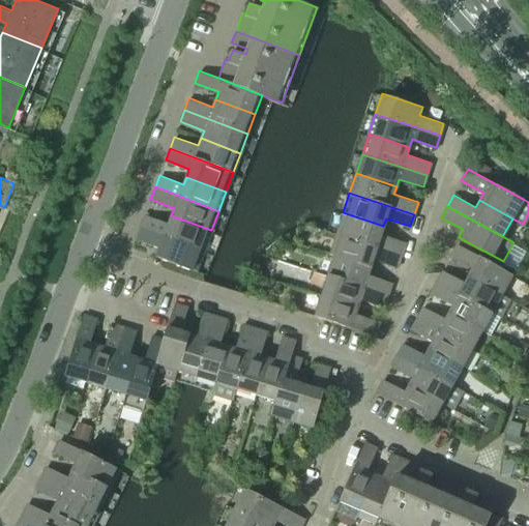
[(381,234),(383,226),(343,212),(336,232),(402,254),(405,241),(381,234)]
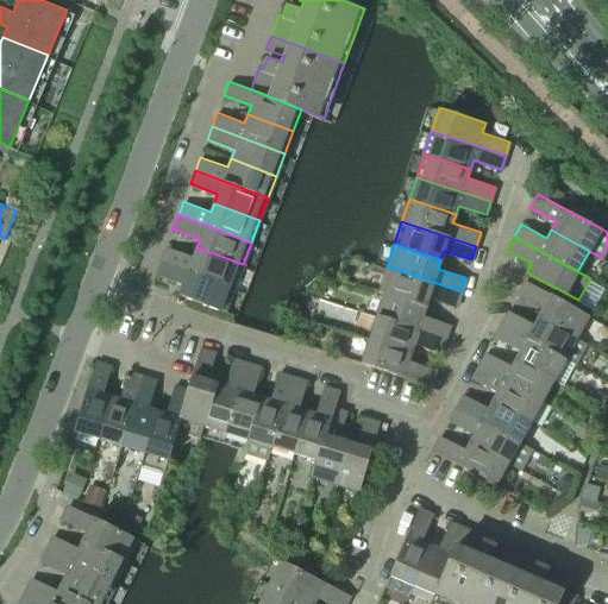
[(234,287),(243,264),(196,247),(194,256),(167,245),(161,259),(234,287)]
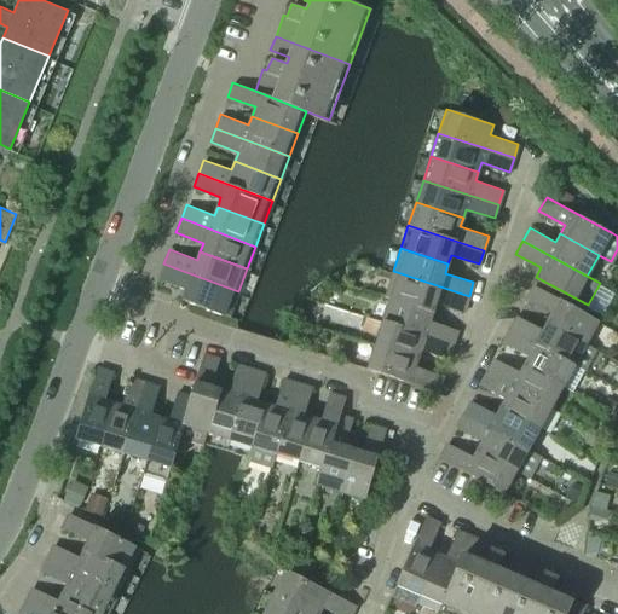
[(230,316),(238,291),(163,264),(159,277),(186,288),(183,297),(230,316)]
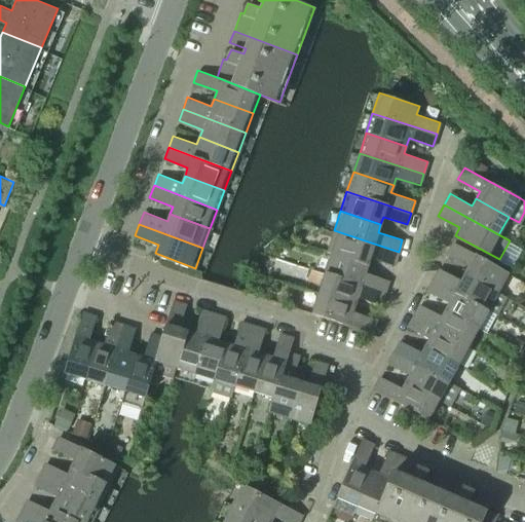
[(399,252),(334,230),(328,251),(368,264),(371,256),(395,263),(399,252)]
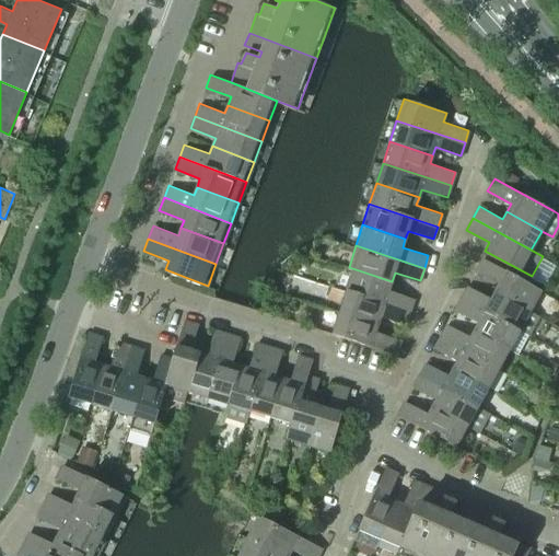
[(531,310),(542,289),(482,257),(476,269),(499,282),(496,290),(531,310)]
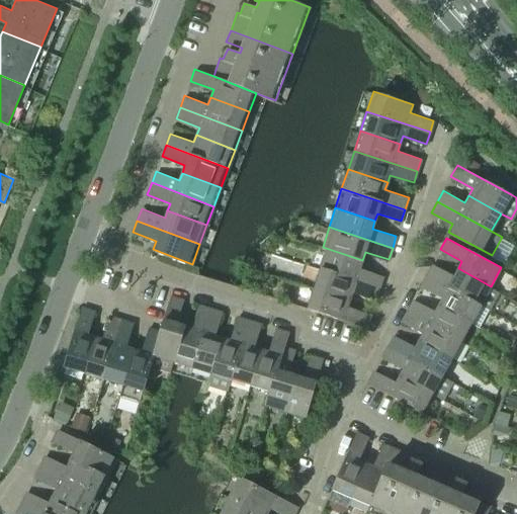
[(360,267),(362,260),(323,247),(322,247),(327,249),(321,268),(379,286),(383,275),(360,267)]
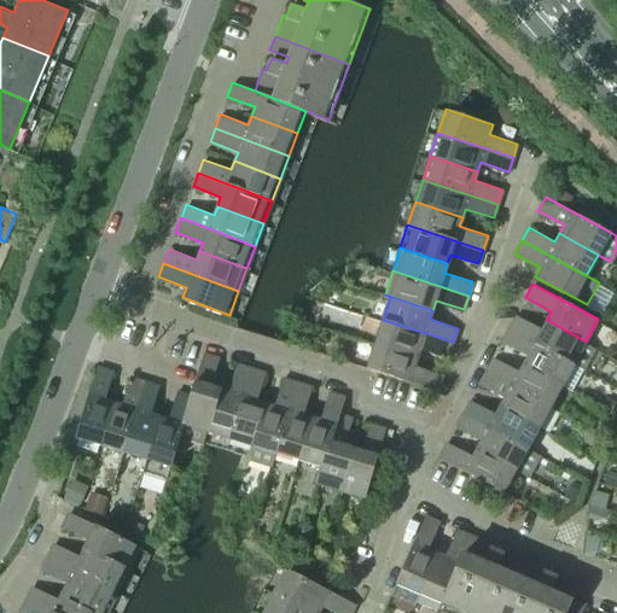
[(595,346),(586,342),(547,320),(542,328),(516,314),(510,327),(583,368),(595,346)]
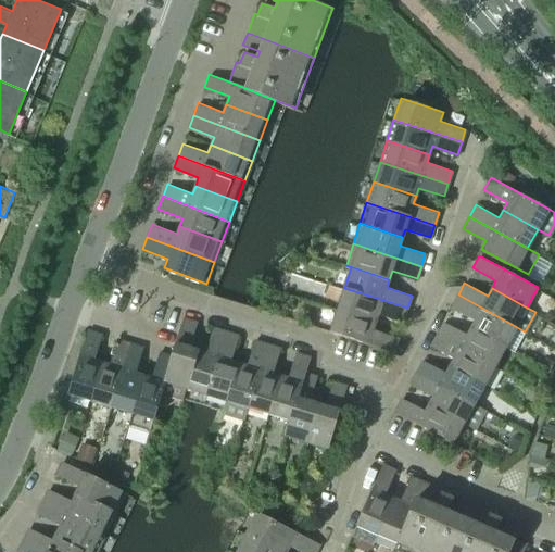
[(407,308),(344,288),(338,309),(376,321),(378,312),(403,321),(407,308)]
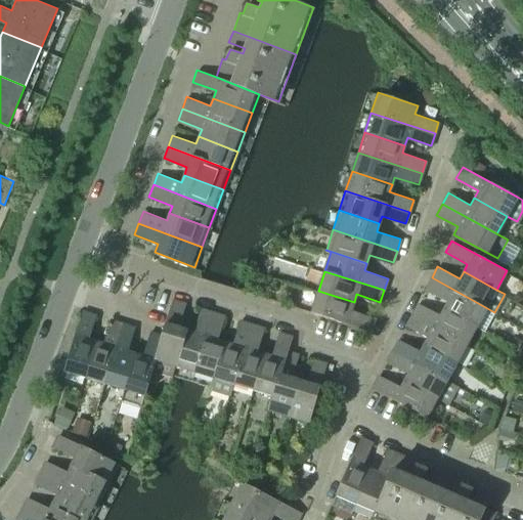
[(494,312),(432,277),(426,288),(447,300),(443,307),(476,326),(485,330),(494,312)]
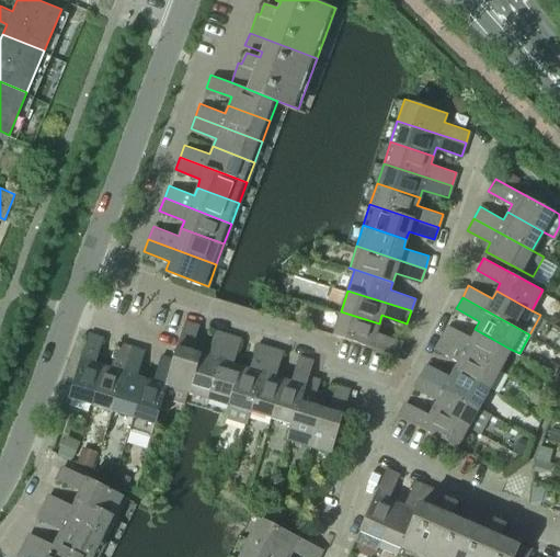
[(376,331),(379,324),(341,311),(333,333),(397,353),(401,340),(376,331)]
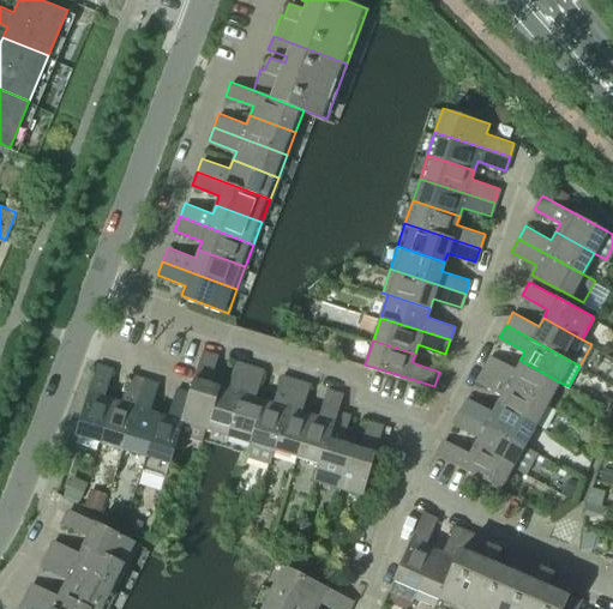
[(200,439),(218,385),(209,381),(218,354),(203,349),(190,391),(191,391),(182,420),(179,433),(200,439)]
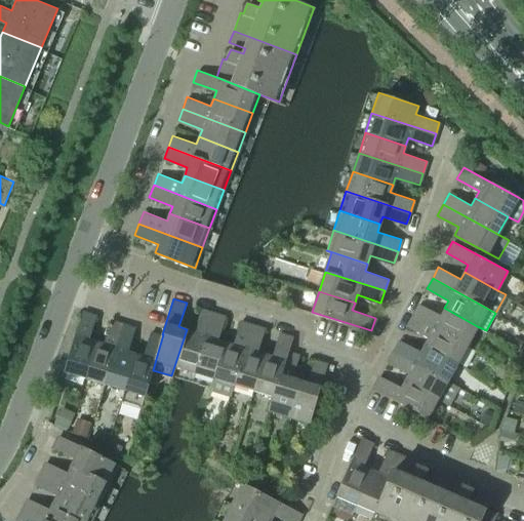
[(468,344),(477,326),(444,308),(441,315),(418,303),(412,314),(468,344)]
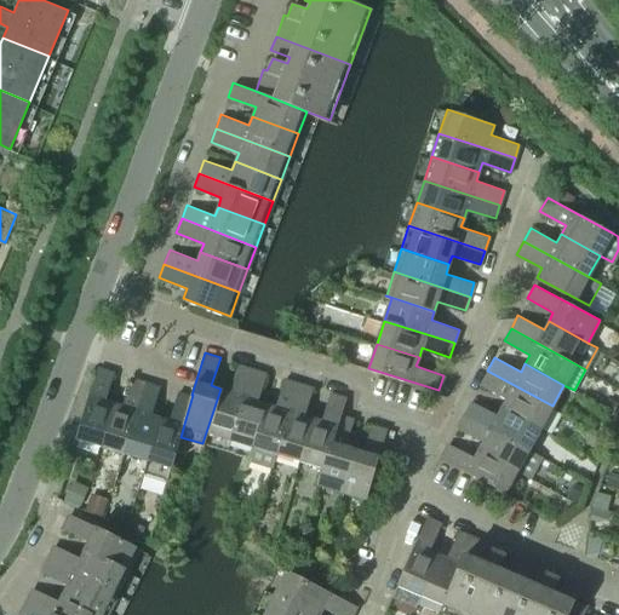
[(230,437),(252,367),(238,363),(229,391),(221,389),(202,443),(204,444),(207,431),(230,437)]
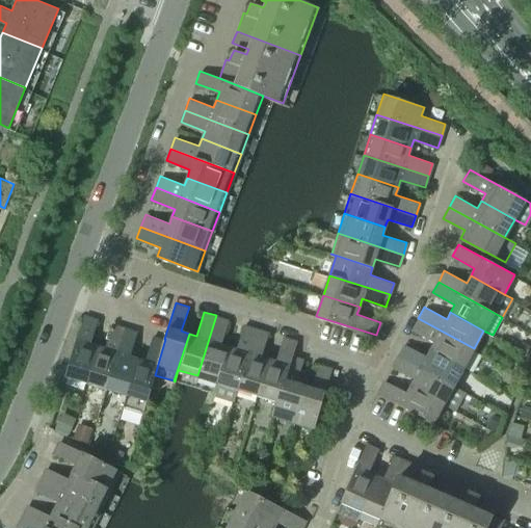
[(86,381),(98,345),(89,343),(98,318),(84,314),(65,375),(86,381)]
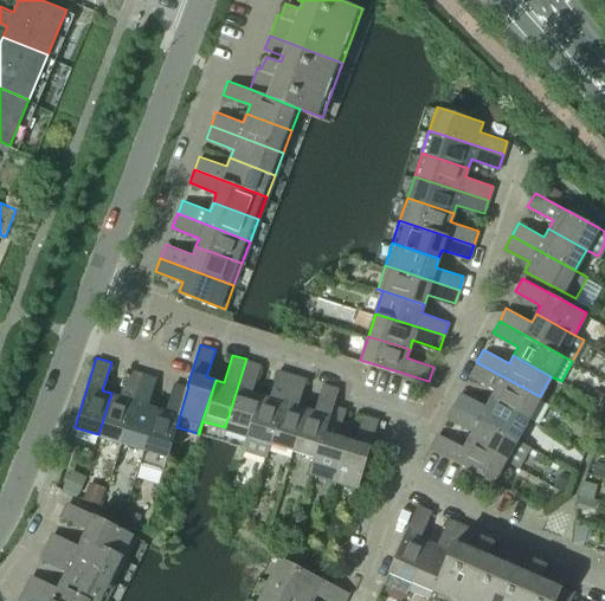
[(248,434),(261,393),(252,391),(261,363),(246,359),(225,427),(248,434)]
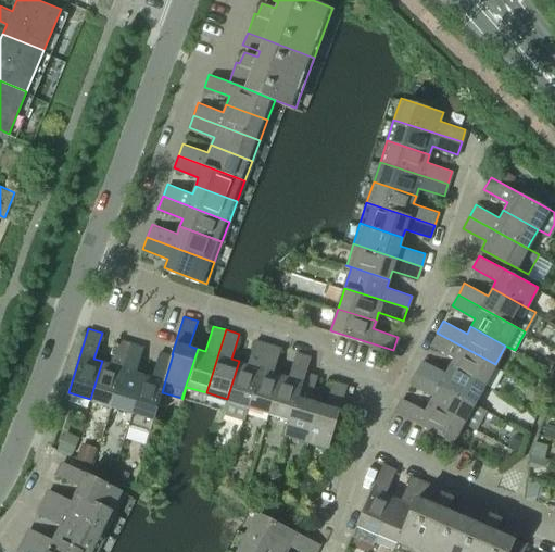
[(484,384),(495,364),(437,333),(431,345),(454,356),(450,364),(484,384)]
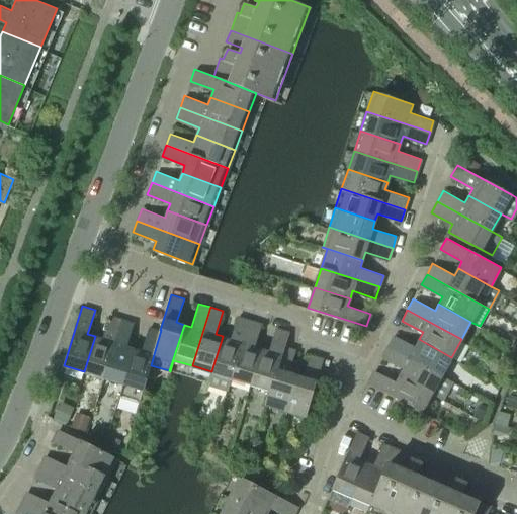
[(103,377),(121,318),(110,315),(102,338),(95,336),(84,371),(103,377)]
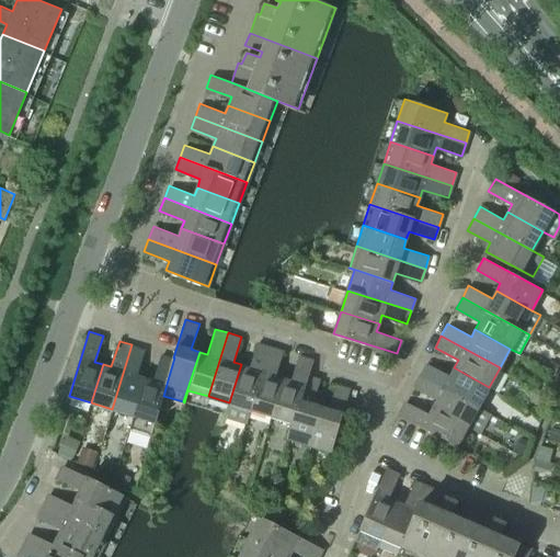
[(247,422),(251,409),(270,345),(258,341),(249,367),(241,364),(229,402),(230,402),(226,416),(247,422)]
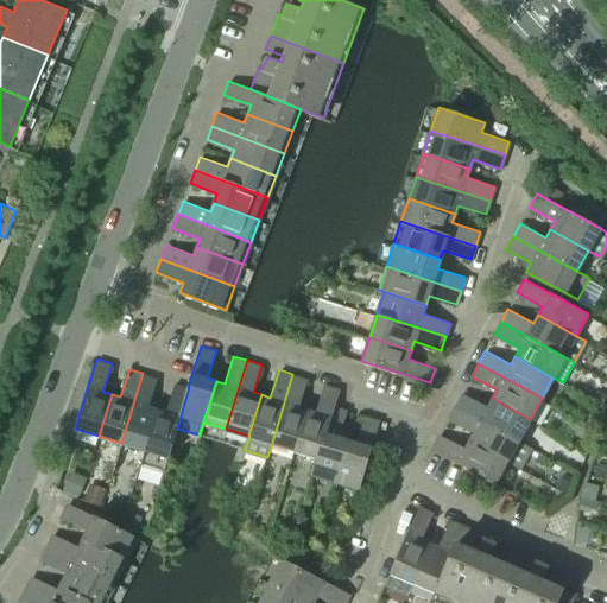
[(144,450),(157,408),(149,405),(157,378),(143,373),(121,443),(144,450)]
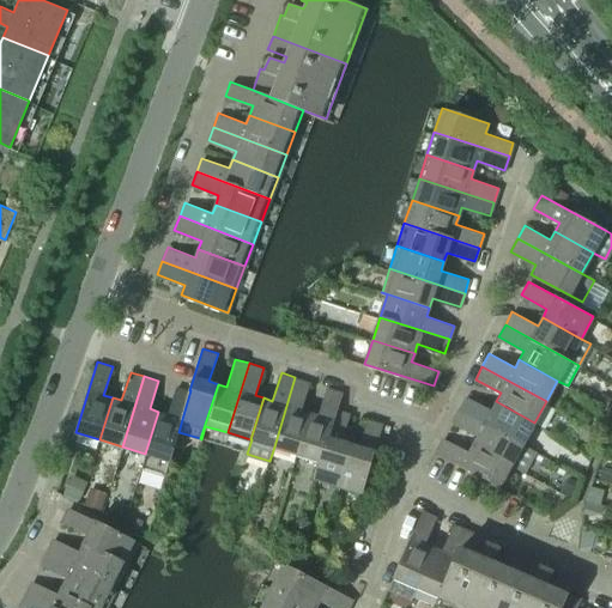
[(297,454),(309,412),(301,409),(309,382),(295,377),(274,447),(297,454)]
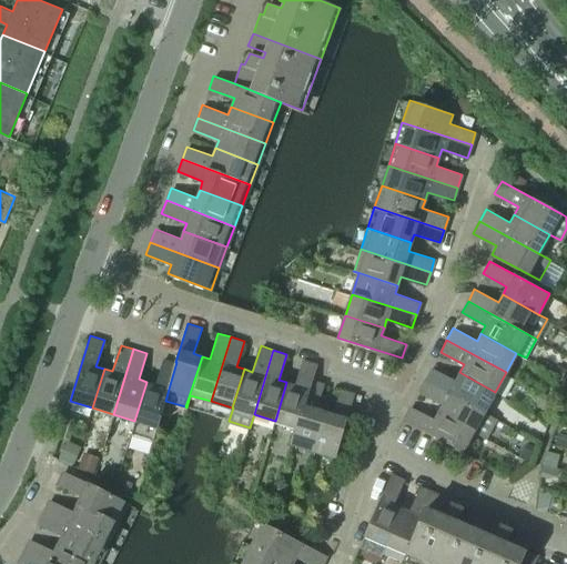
[(153,440),(165,401),(169,389),(176,362),(175,362),(163,359),(155,384),(147,382),(134,421),(131,433),(153,440)]
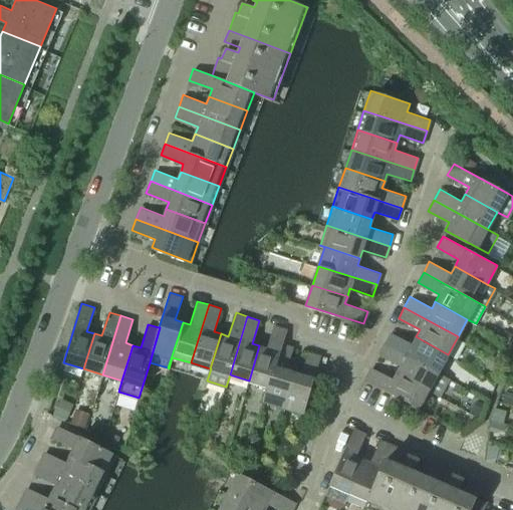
[(268,387),(282,342),(287,328),(274,324),(267,348),(259,345),(249,380),(267,387),(268,387)]
